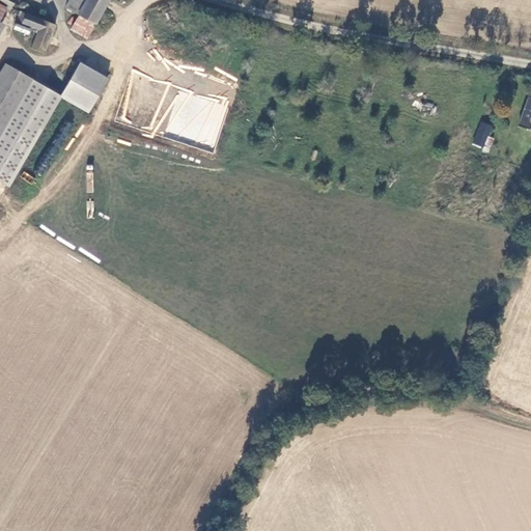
[(16,0),(0,0),(0,2),(5,5),(11,8),(16,0)]
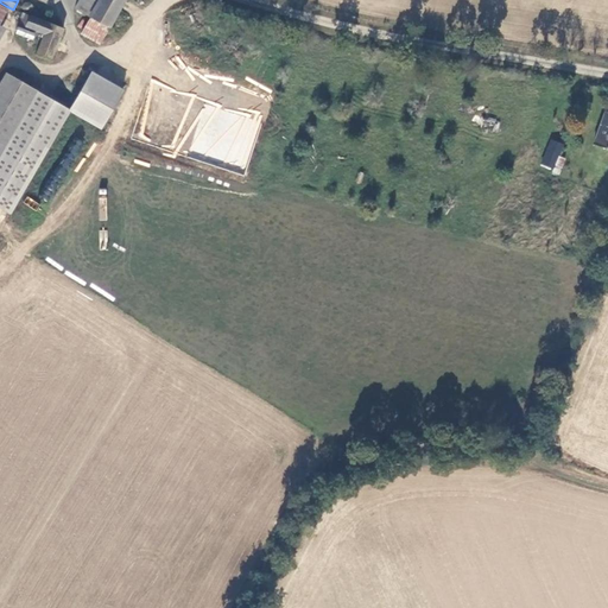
[(111,31),(127,0),(80,0),(74,10),(89,19),(111,31)]
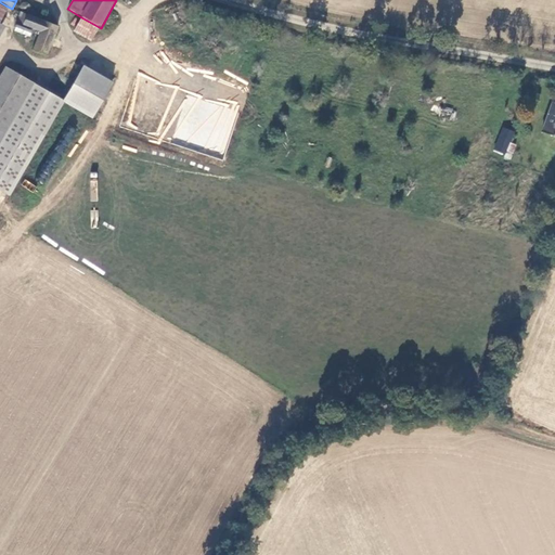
[(60,26),(20,10),(14,21),(41,31),(35,47),(49,52),(60,26)]
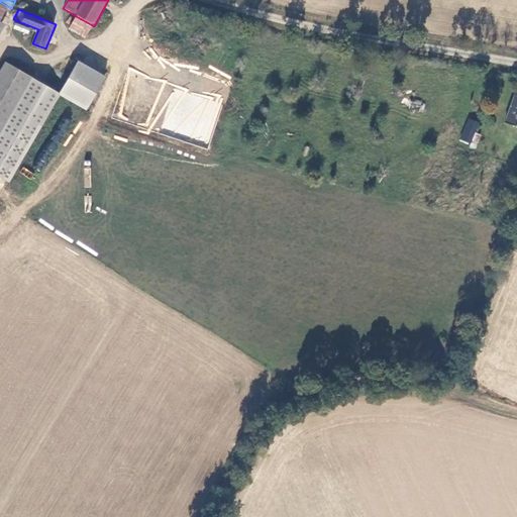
[(88,36),(94,26),(76,16),(70,26),(88,36)]
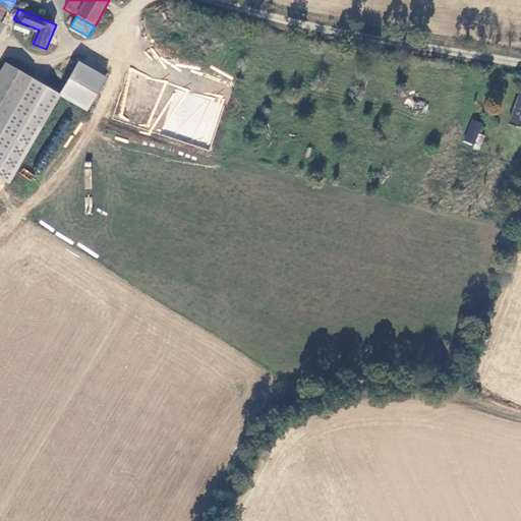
[(0,175),(10,181),(61,92),(6,61),(0,71),(0,175)]
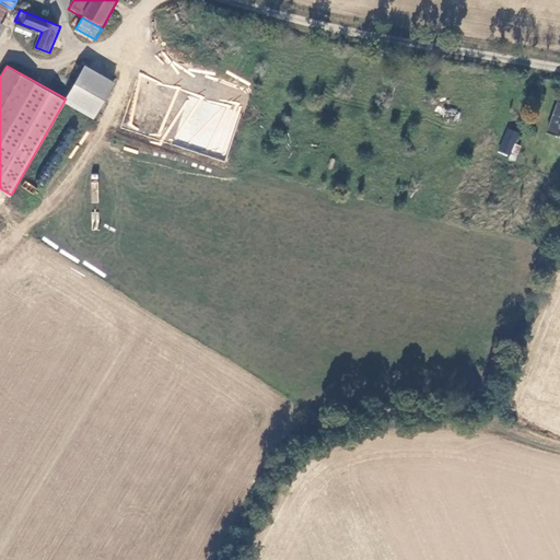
[(199,153),(224,161),(242,107),(202,95),(201,98),(184,92),(166,144),(199,155),(199,153)]
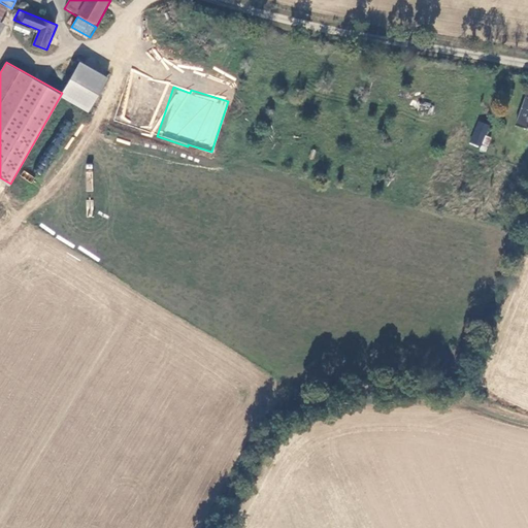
[(527,98),(525,97),(515,124),(527,128),(527,98)]
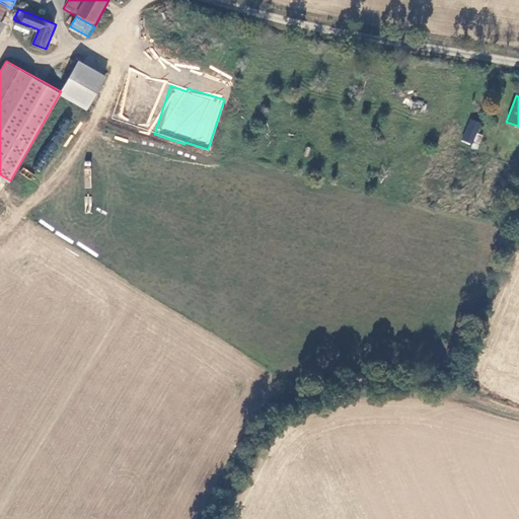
[(424,108),(424,100),(413,101),(413,109),(424,108)]
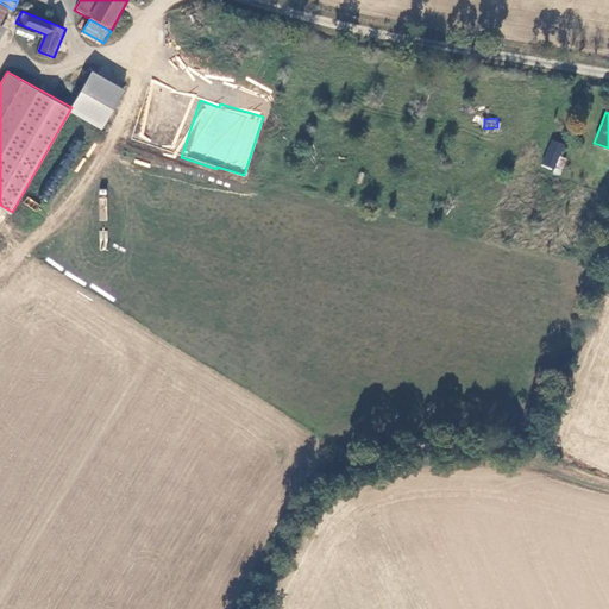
[(558,171),(564,161),(560,158),(566,145),(552,139),(540,164),(558,171)]
